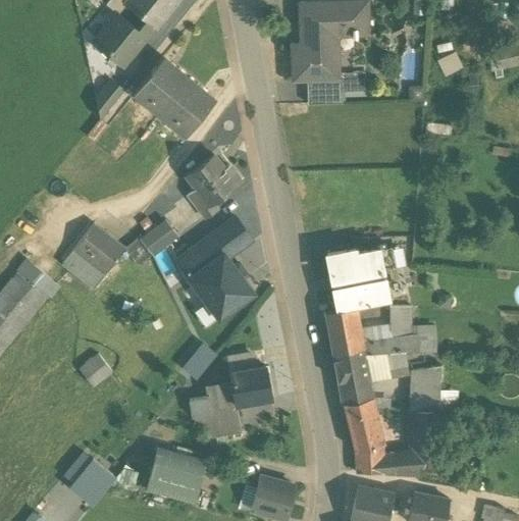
[(131,0),(112,0),(109,4),(119,14),(120,14),(130,4),(128,3),(131,0)]
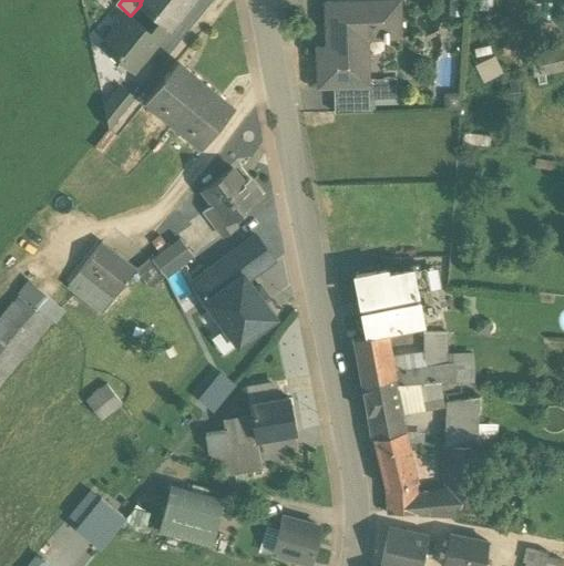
[(195,0),(142,0),(140,3),(141,4),(162,22),(172,30),(195,0)]
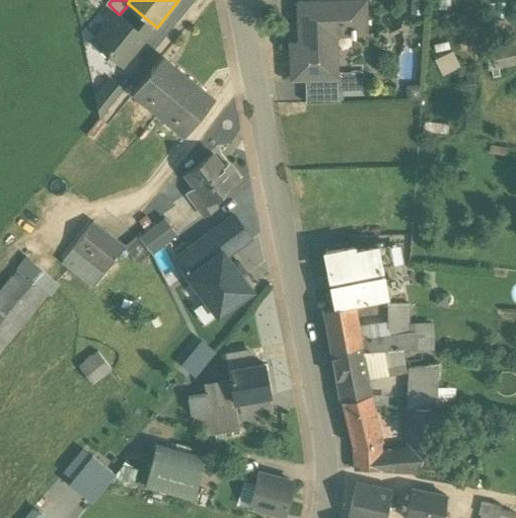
[(368,1),(300,3),(301,44),(292,45),(294,80),(308,80),(340,79),(340,73),(338,35),(369,34),(368,1)]
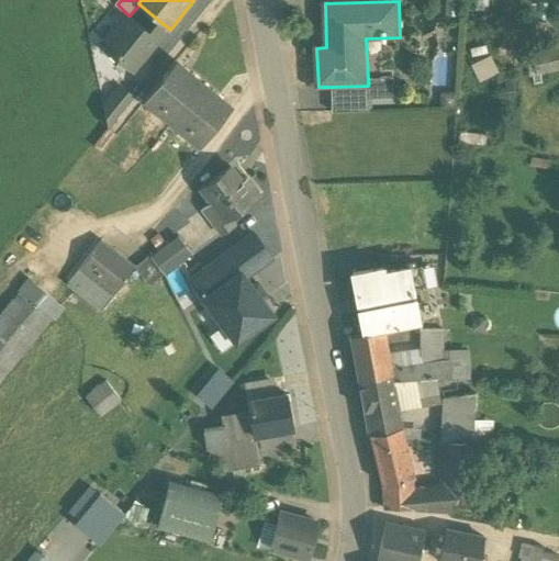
[(130,15),(129,15),(108,42),(120,52),(118,55),(136,70),(170,30),(160,22),(152,33),(130,15)]
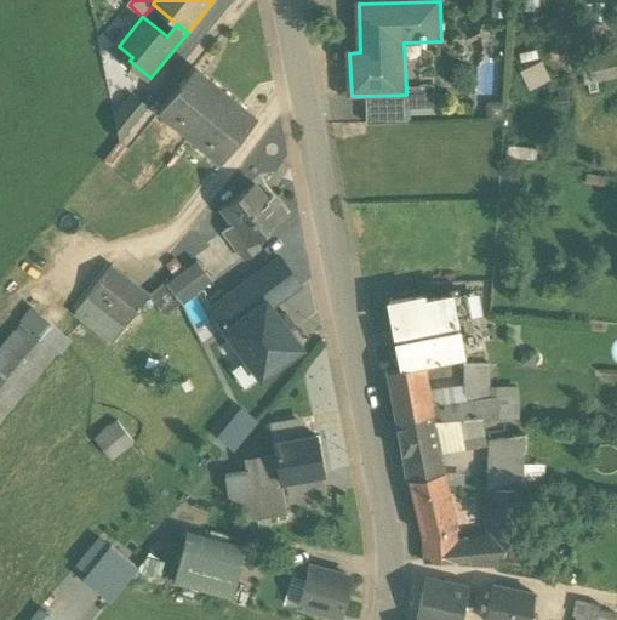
[(535,90),(555,79),(546,61),(525,70),(535,90)]
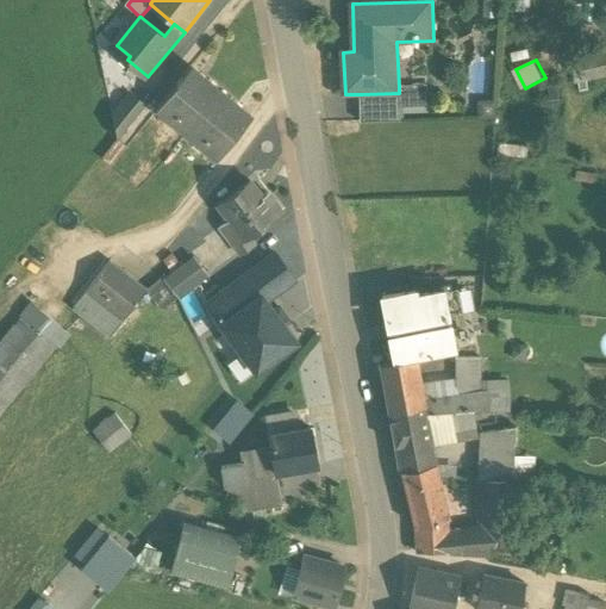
[(576,82),(605,78),(605,60),(574,67),(576,82)]
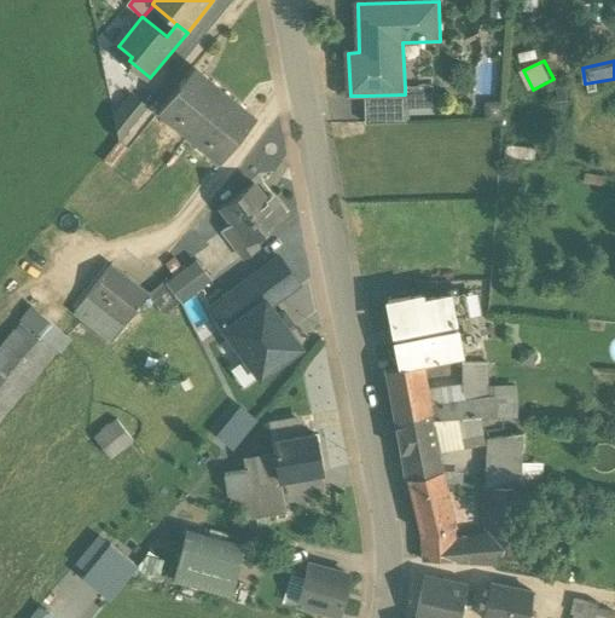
[(226,97),(193,70),(162,110),(179,123),(181,121),(196,133),(226,97)]
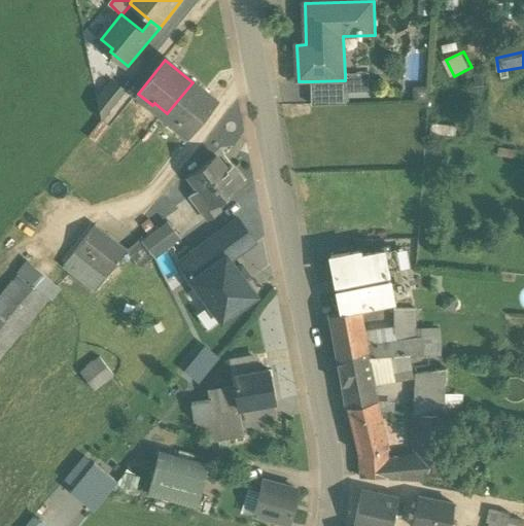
[(345,80),(313,81),(313,106),(350,105),(350,93),(372,92),(371,73),(345,74),(345,80)]
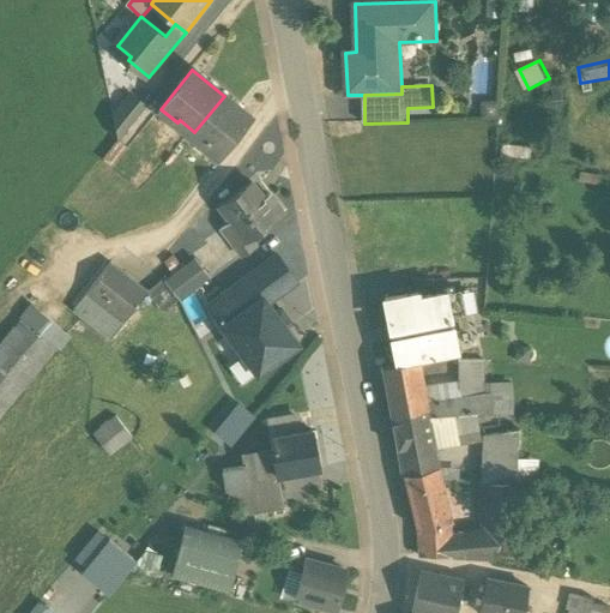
[(149,108),(133,96),(116,118),(121,142),(149,108)]
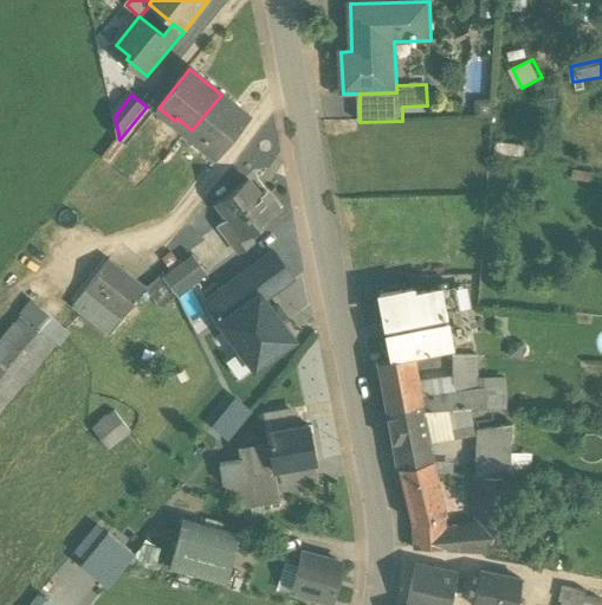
[(221,95),(192,130),(202,140),(202,141),(220,155),(251,118),(221,95)]
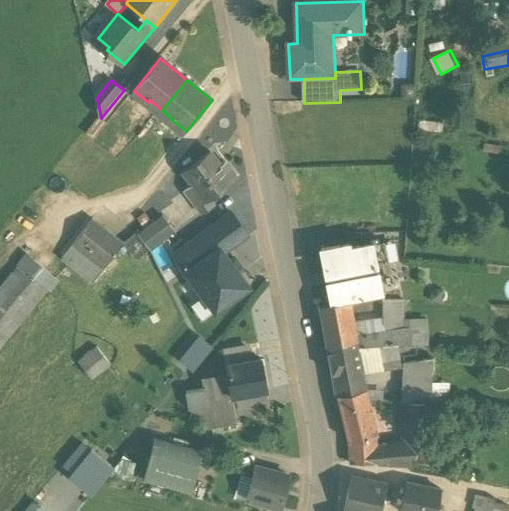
[(101,118),(88,134),(96,140),(109,124),(101,118)]
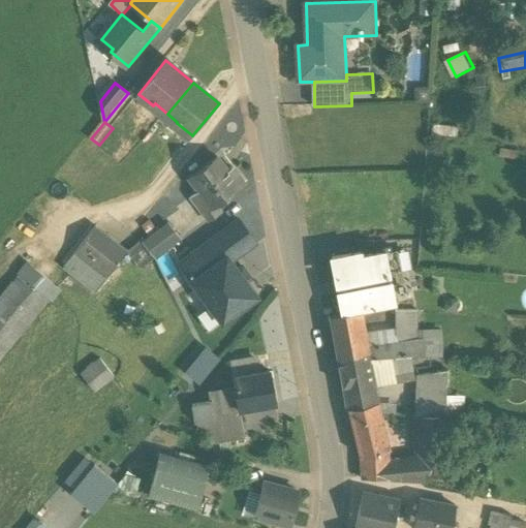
[(239,191),(217,161),(191,180),(200,194),(213,210),(218,206),(239,191)]
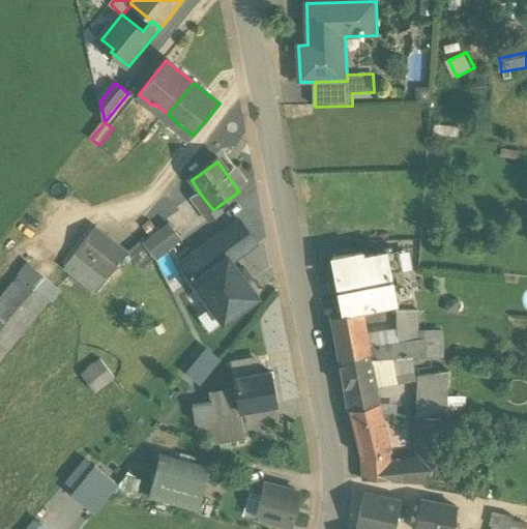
[(211,226),(226,215),(218,206),(213,210),(201,195),(193,201),(211,226)]
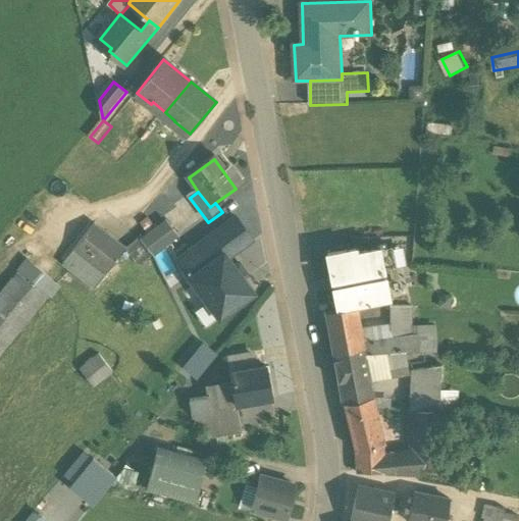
[(238,218),(179,261),(193,278),(225,254),(230,259),(255,241),(238,218)]
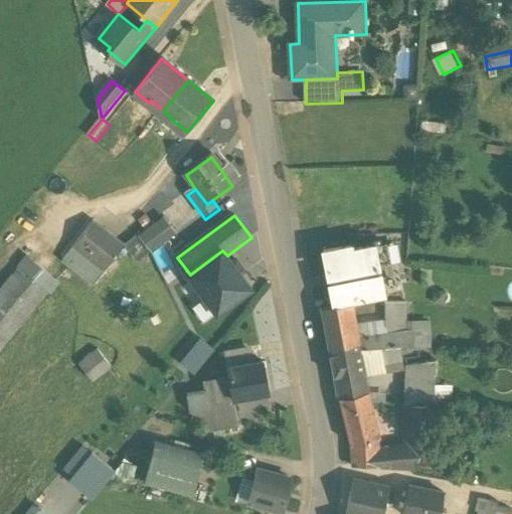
[(179,236),(166,219),(144,235),(157,252),(179,236)]
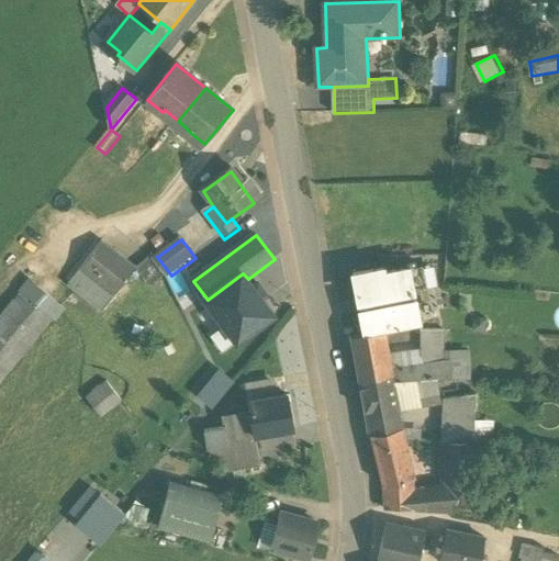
[(118,255),(113,260),(99,249),(78,276),(92,287),(96,283),(113,296),(135,269),(118,255)]
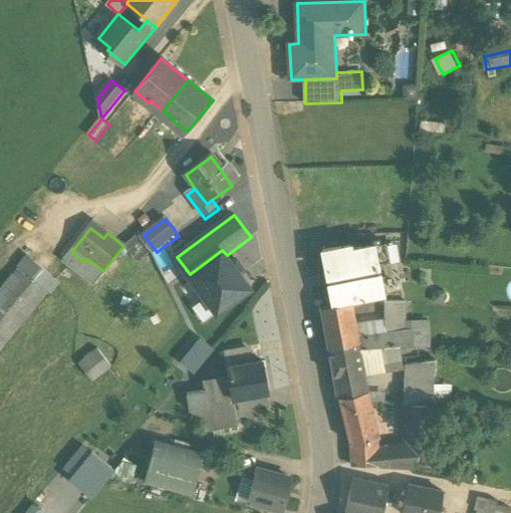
[(137,247),(131,252),(139,263),(149,254),(141,244),(137,247)]
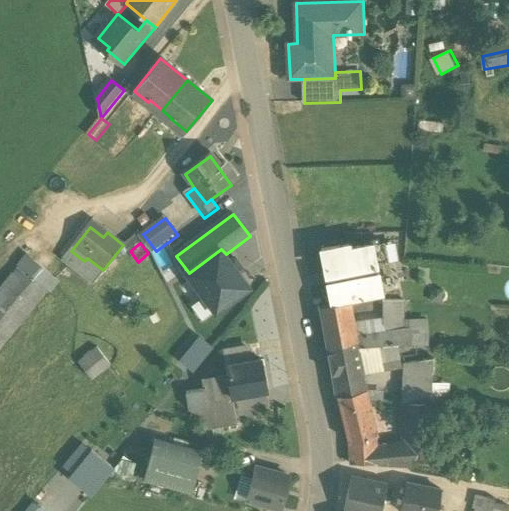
[(374,245),(352,249),(351,245),(323,251),(334,305),(350,302),(384,295),(374,245)]
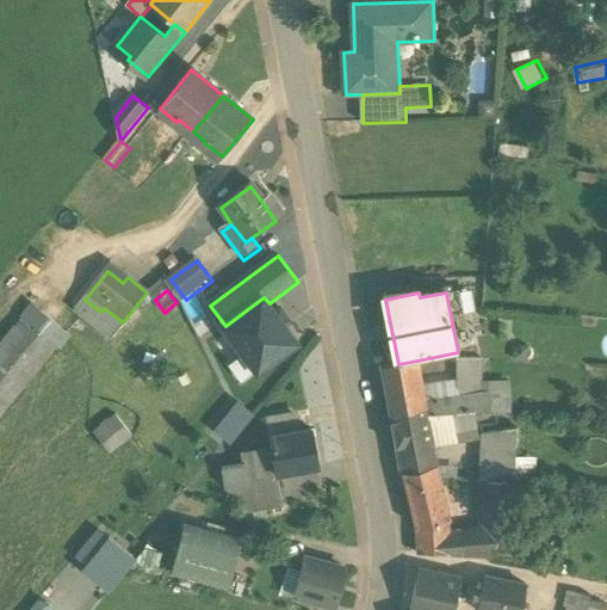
[(225,326),(260,373),(298,343),(270,303),(264,297),(225,326)]
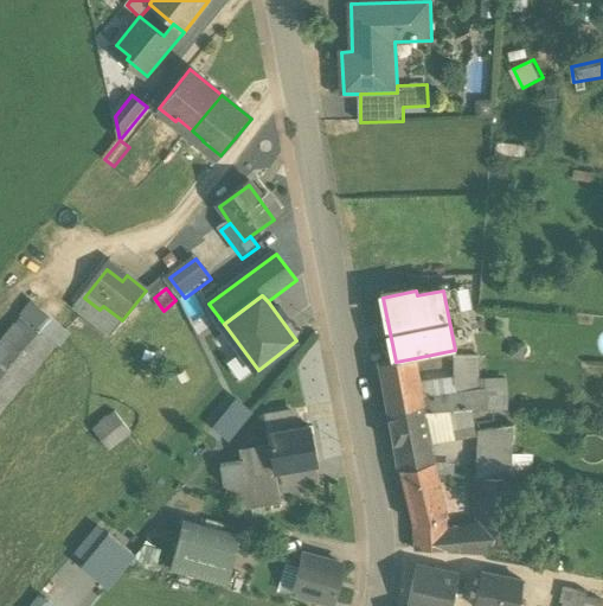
[(122,320),(103,306),(100,310),(84,298),(75,310),(110,337),(122,320)]
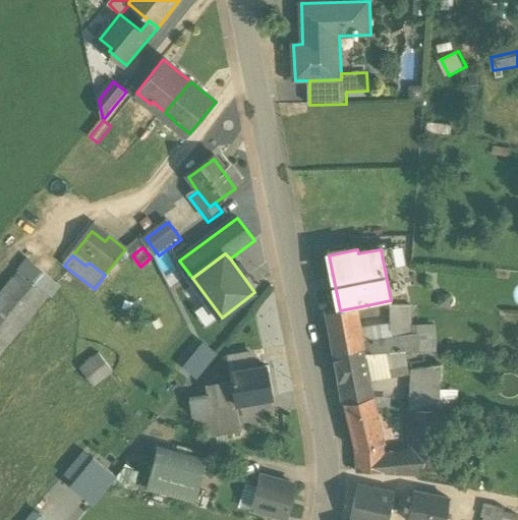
[(30,262),(0,296),(0,354),(57,285),(30,262)]
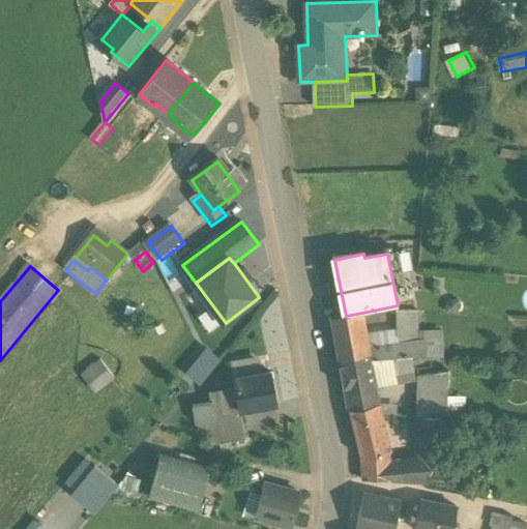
[(346,316),(333,318),(341,358),(370,353),(370,347),(362,313),(346,316)]
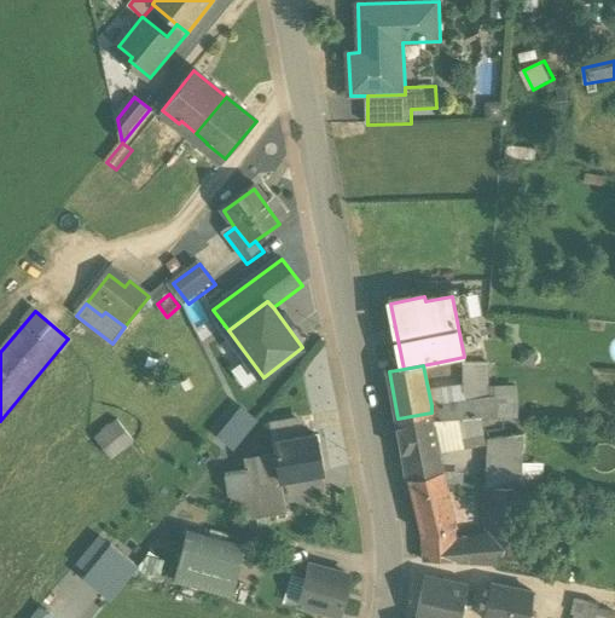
[(465,420),(489,417),(489,365),(423,365),(431,405),(462,403),(465,420)]
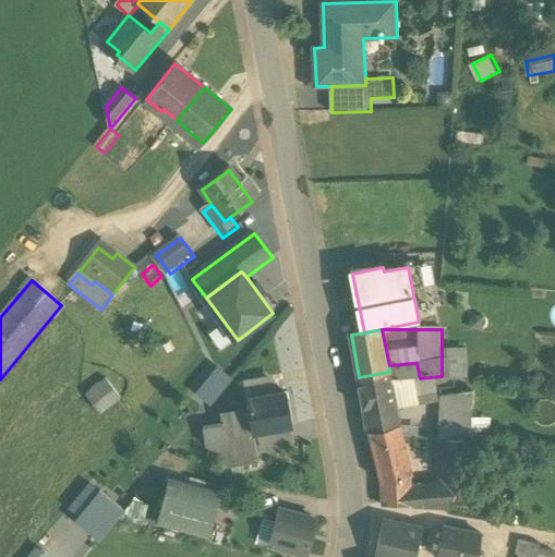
[(443,348),(442,376),(467,376),(467,347),(443,348)]
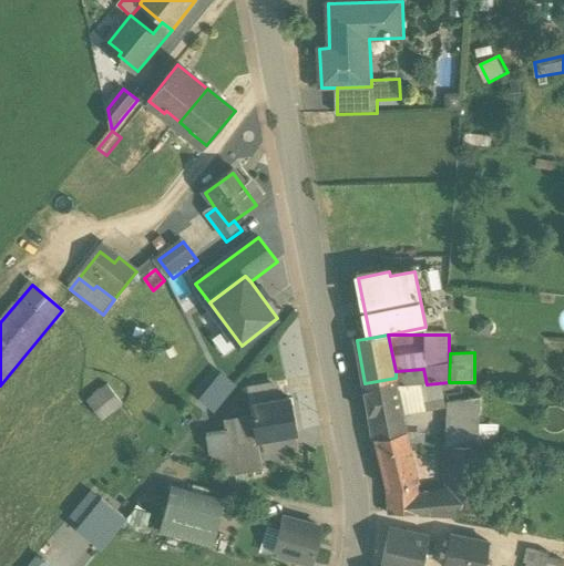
[(423,369),(396,371),(396,378),(398,386),(422,384),(427,384),(423,369)]
